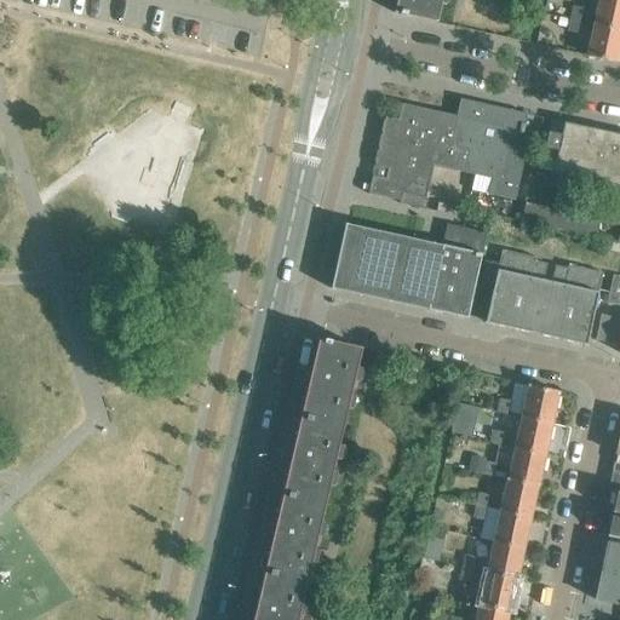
[(395,0),(392,13),(399,15),(406,16),(436,23),(441,0),(395,0)]
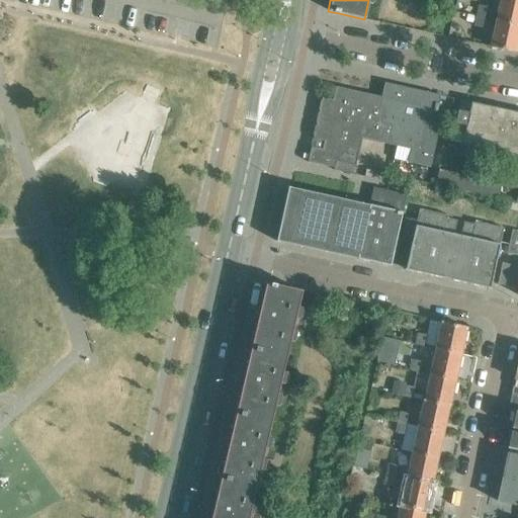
[(517,0),(500,0),(496,20),(517,25),(517,0)]
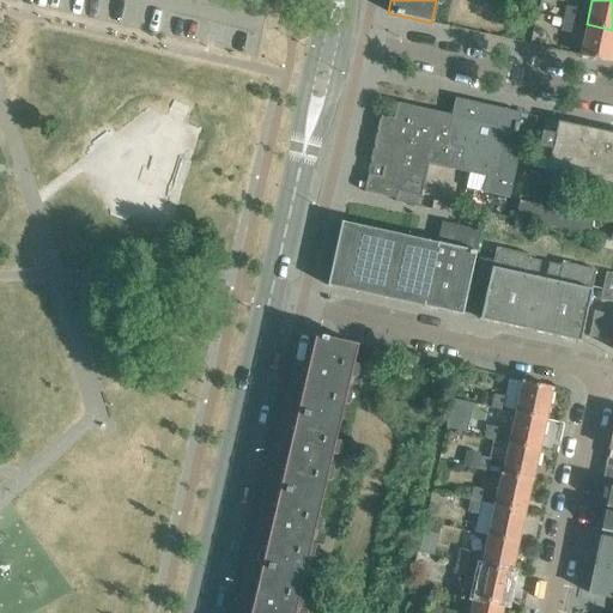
[(566,5),(564,18),(574,19),(576,7),(566,5)]
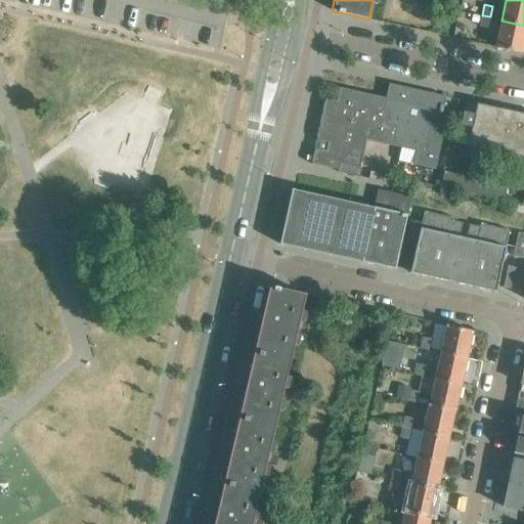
[(488,28),(490,16),(482,15),(480,26),(488,28)]
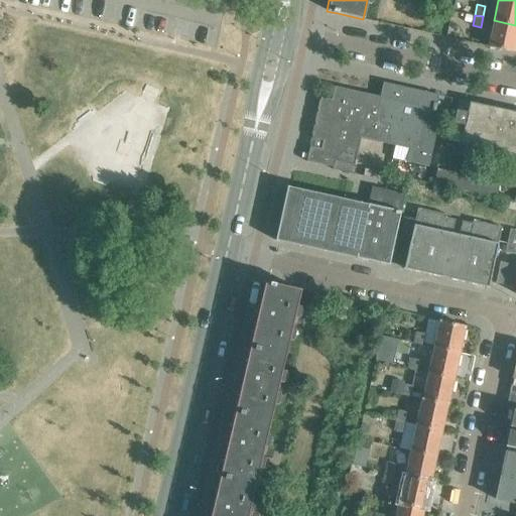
[(513,51),(515,37),(515,25),(494,20),(488,46),(513,51)]
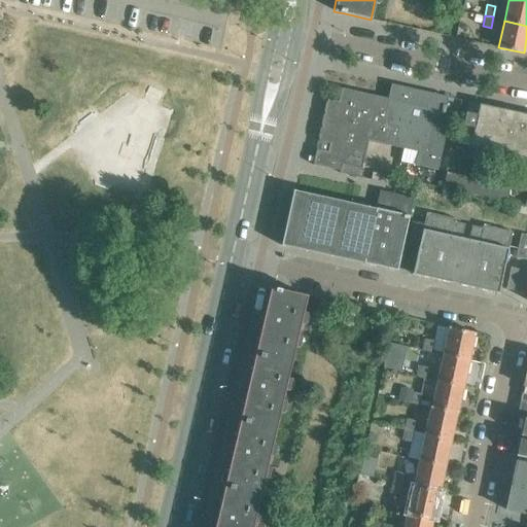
[(391,84),(387,99),(384,114),(388,115),(386,124),(396,126),(392,146),(418,152),(415,166),(437,171),(446,134),(440,133),(441,128),(443,119),(448,97),(391,84)]
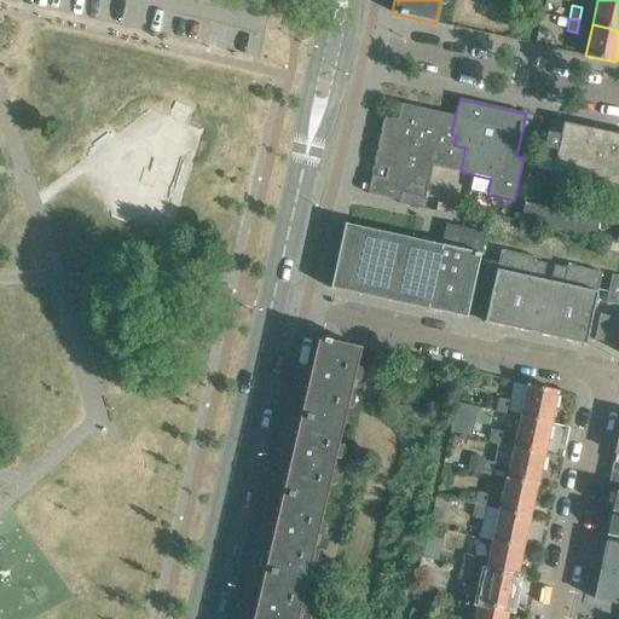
[(397,119),(385,116),(372,166),(375,166),(372,175),(371,175),(366,194),(399,201),(398,203),(424,209),(427,198),(424,198),(432,166),(461,172),(466,148),(453,145),(456,136),(451,134),(455,116),(400,103),(397,119)]
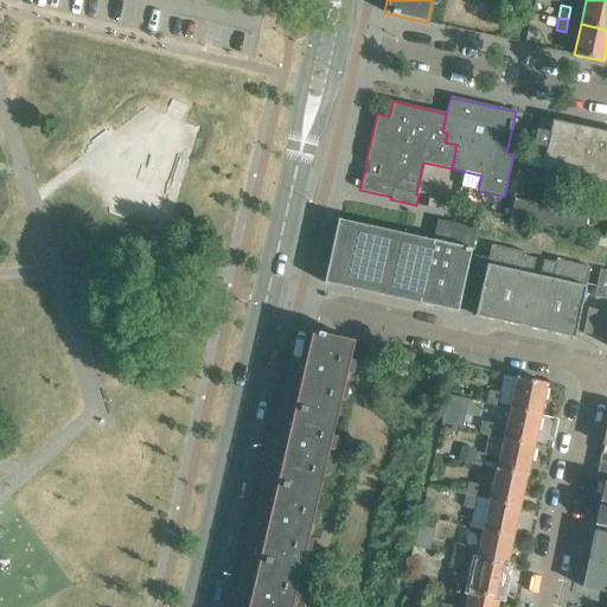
[(606,132),(540,116),(531,152),(544,154),(541,168),(606,181),(606,132)]
